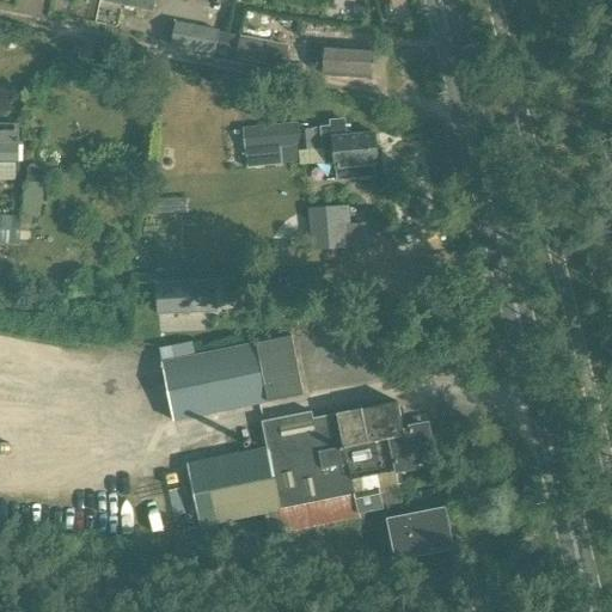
[(153,12),(155,0),(104,0),(104,1),(153,12)]
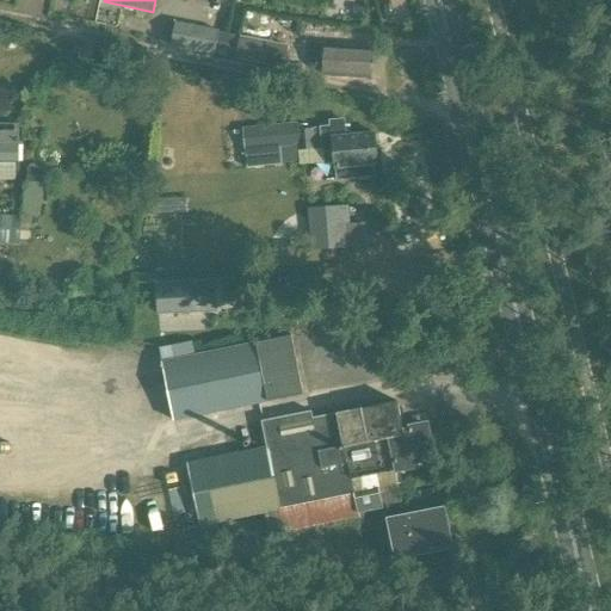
[(240,37),(220,34),(220,31),(176,23),(172,45),(215,54),(216,49),(236,53),(235,59),(284,68),(289,45),(240,36),(240,37)]
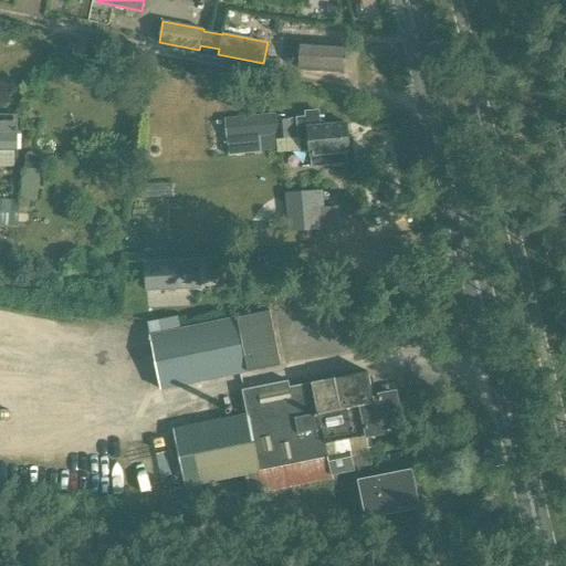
[(344,44),(291,41),(290,55),(300,56),(299,72),(343,73),(344,44)]
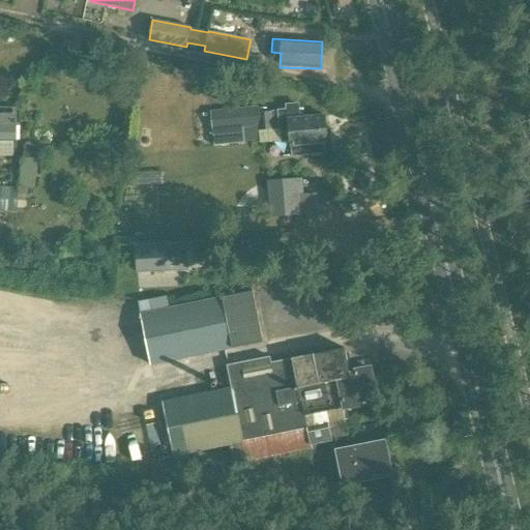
[(325,152),(324,142),(328,142),(328,140),(331,136),(330,130),(326,127),(325,116),(299,118),(298,106),(287,107),(288,110),(260,113),(259,106),(210,110),(212,130),(217,129),(218,144),(258,140),(257,133),(289,129),(290,145),(308,143),(310,154),(325,152)]
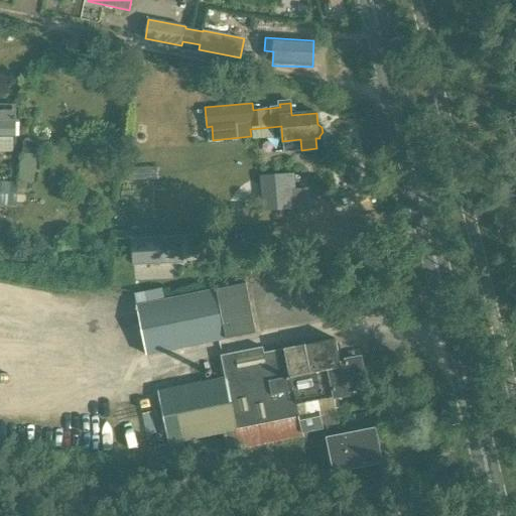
[(16,138),(16,105),(0,104),(0,150),(13,151),(12,138),(16,138)]
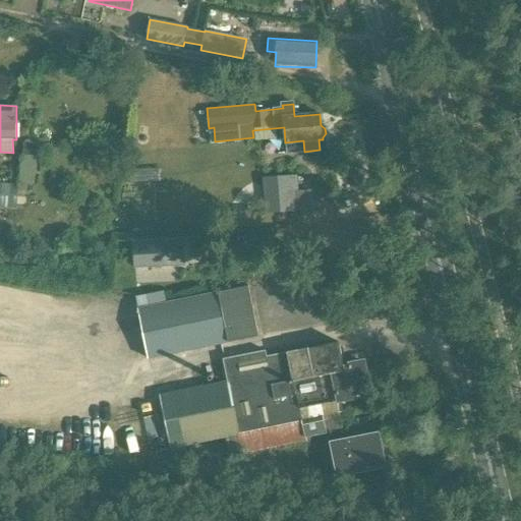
[(37,158),(38,145),(23,142),(20,180),(31,181),(33,157),(37,158)]
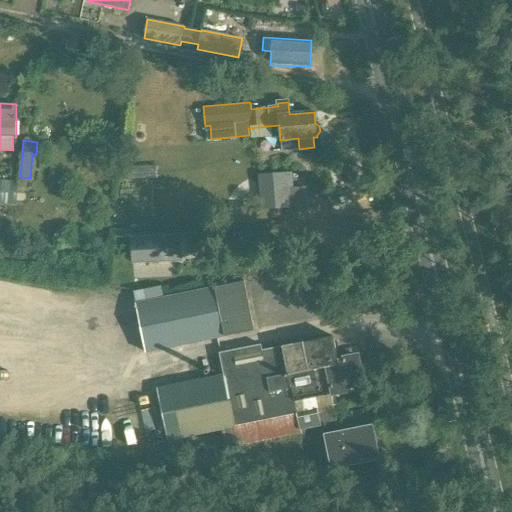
[(263,208),(288,205),(285,177),(260,179),(263,208)]
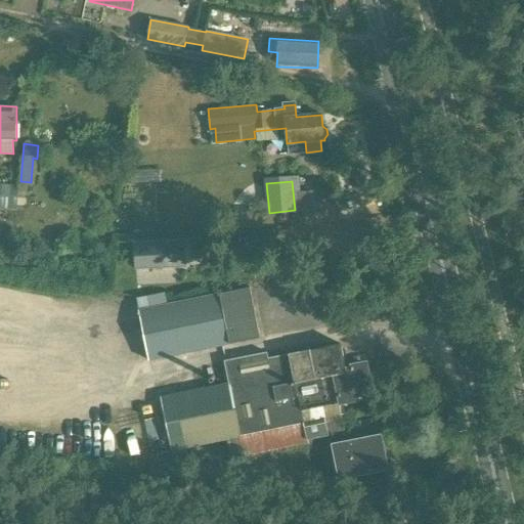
[(0,205),(12,206),(13,188),(0,187),(0,205)]
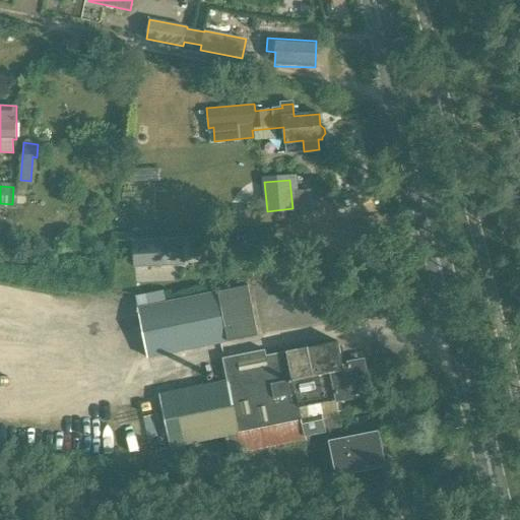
[(172,240),(133,242),(135,268),(173,266),(172,240)]
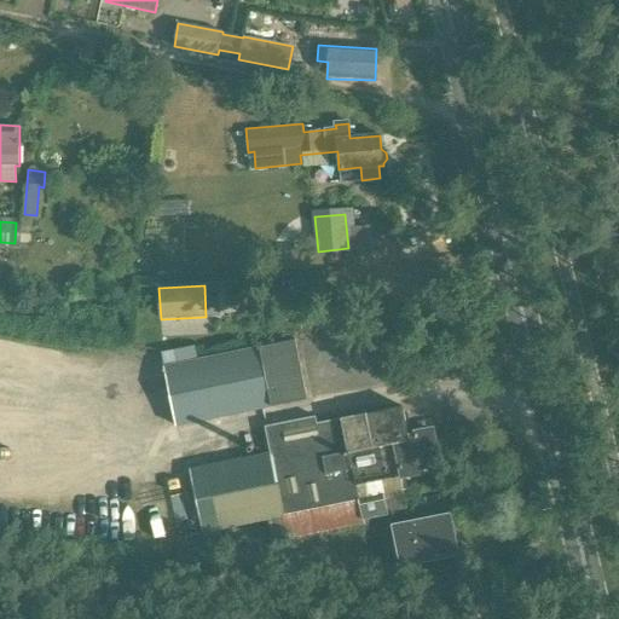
[(175,424),(307,399),(295,340),(163,366),(175,424)]
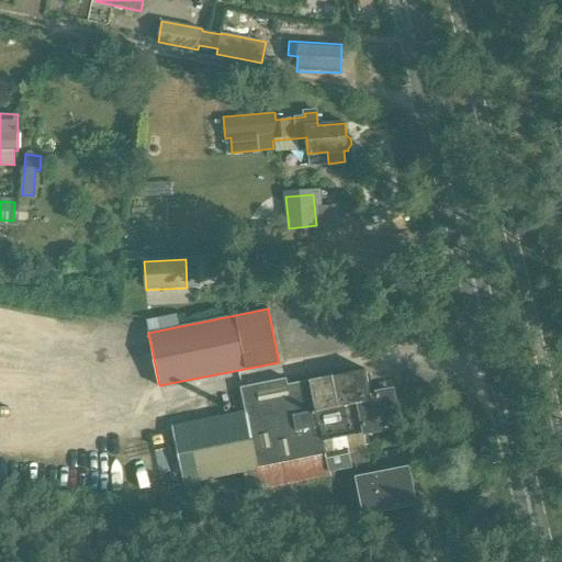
[(351,317),(361,319),(363,312),(352,310),(351,317)]
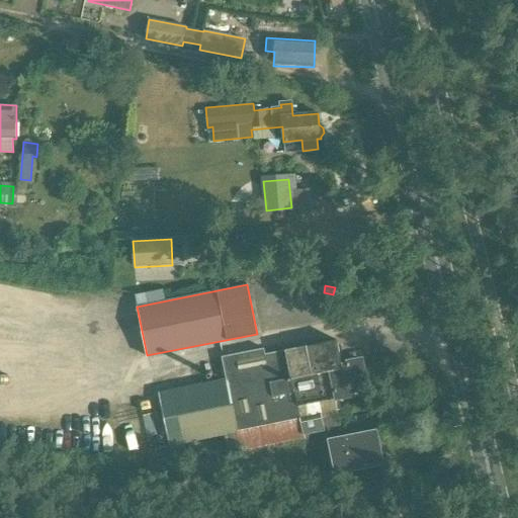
[(341,363),(337,340),(266,354),(264,348),(222,357),(226,378),(159,392),(169,445),(224,434),(226,441),(218,442),(220,455),(228,453),(228,454),(304,441),(303,435),(325,431),(324,428),(341,424),(337,402),(368,396),(361,359),(341,363)]
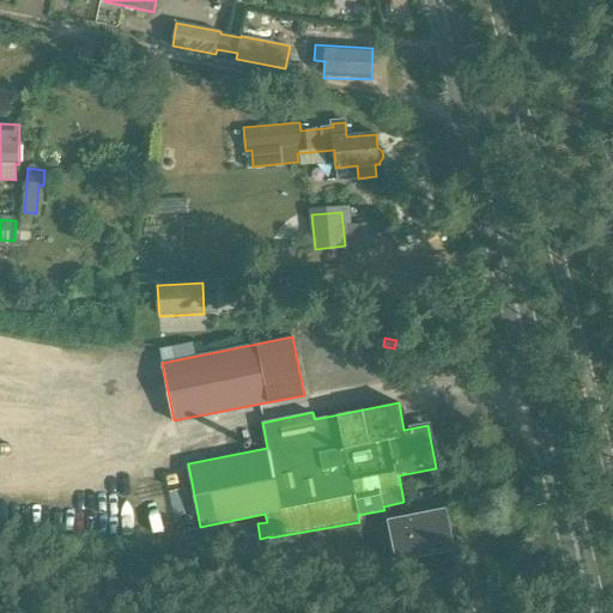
[(396,559),(451,548),(444,511),(388,522),(396,559)]
